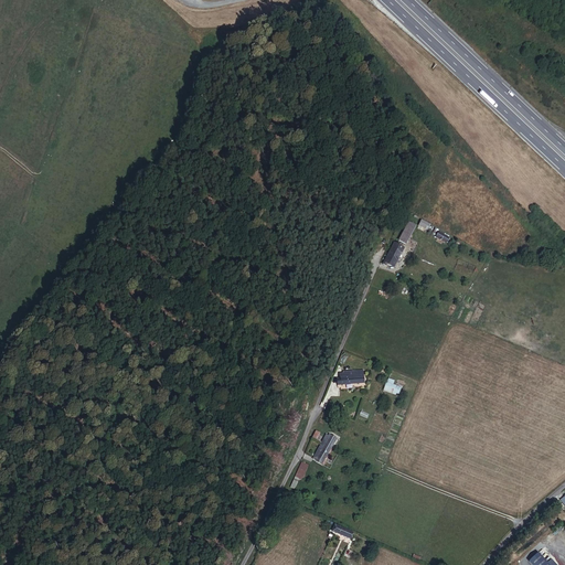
[(430,226),(422,221),(418,226),(427,231),(430,226)]
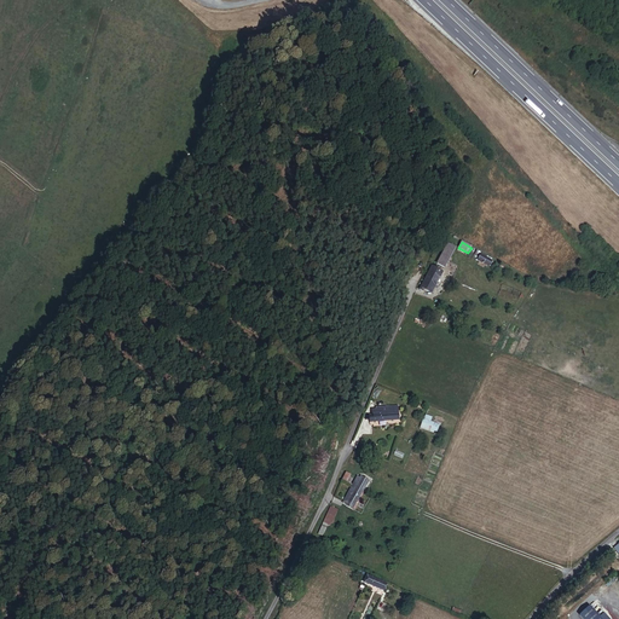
[(446,271),(457,250),(450,247),(439,266),(446,271)]
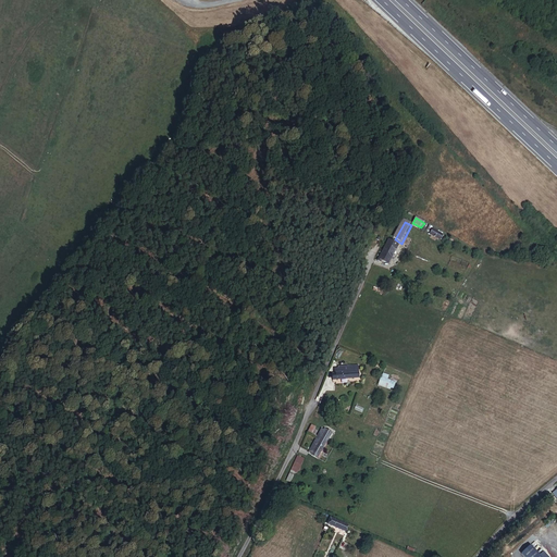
[(443,234),(432,229),(430,234),(440,239),(443,234)]
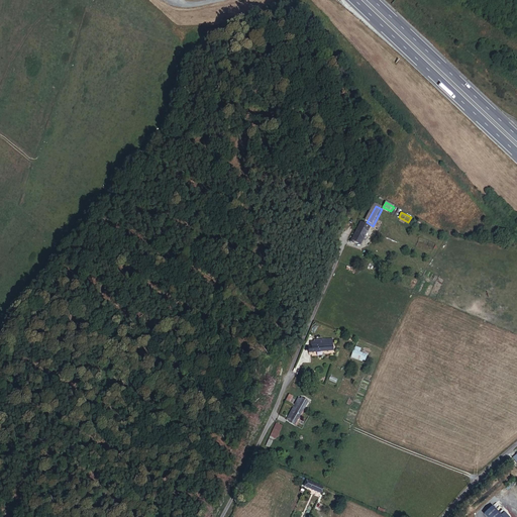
[(362,245),(371,228),(363,224),(352,242),(354,244),(355,242),(362,245)]
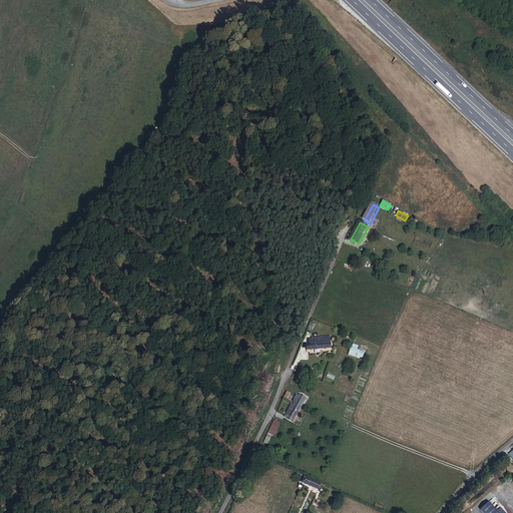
[(359,361),(362,353),(352,349),(349,356),(359,361)]
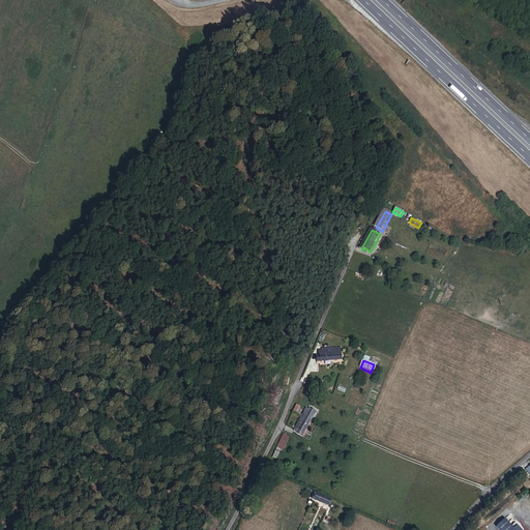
[(303,436),(316,412),(310,408),(308,409),(306,408),(294,431),(298,432),(297,433),(303,436)]
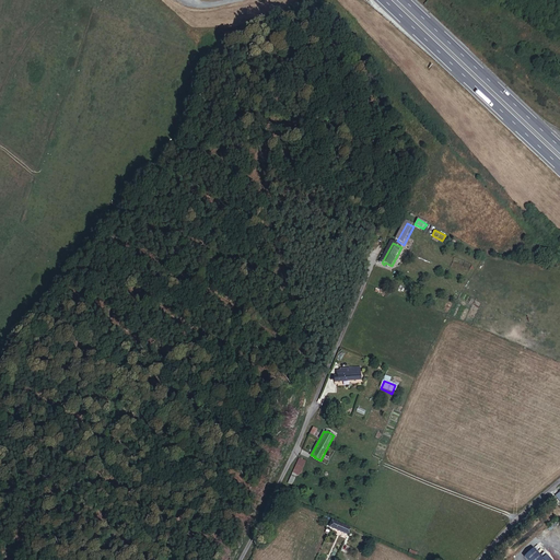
[(299,474),(305,459),(300,456),(293,471),(296,473),(299,474)]
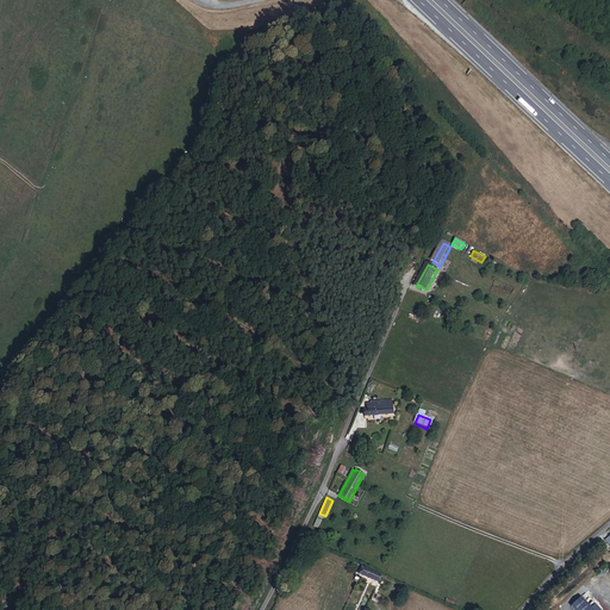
[(381,576),(362,567),(362,570),(360,574),(379,583),(381,576)]
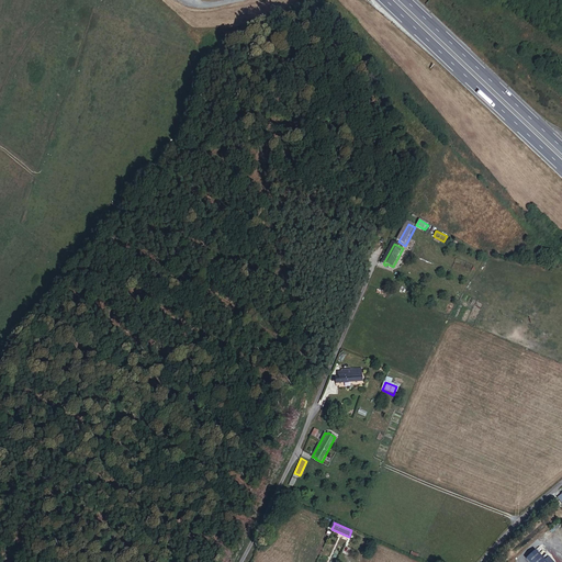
[(547,561),(546,561),(537,550),(527,559),(529,561),(547,561)]
